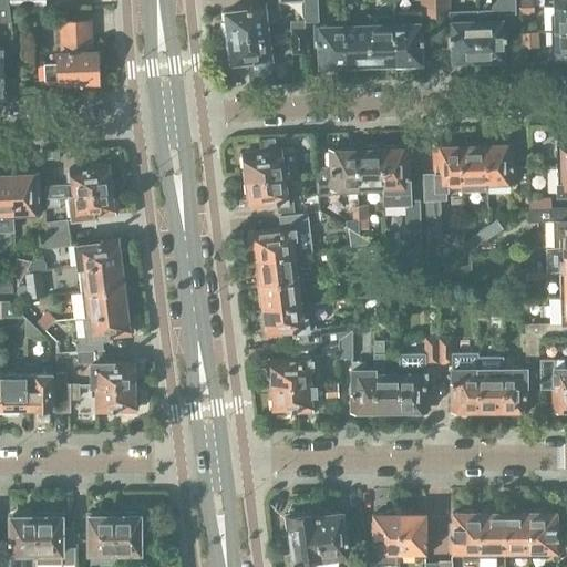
[(0,0),(0,98),(7,98),(7,80),(4,80),(3,47),(0,45),(0,14),(10,14),(9,4),(8,0),(0,0)]
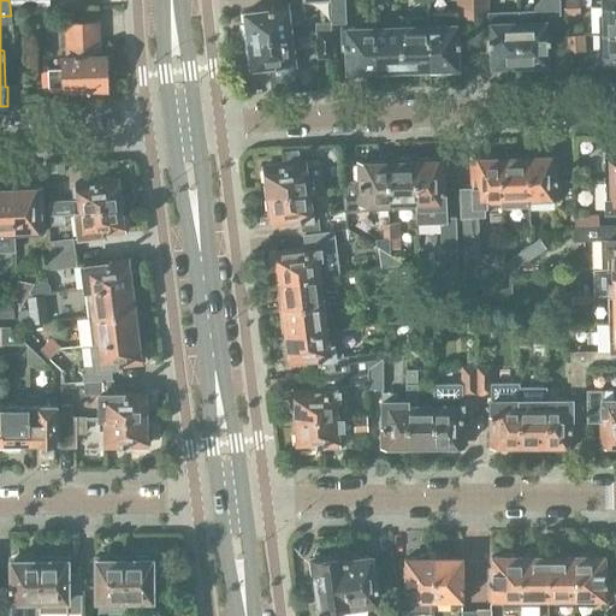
[(329,0),(330,0),(330,23),(345,23),(344,0),(329,0)]
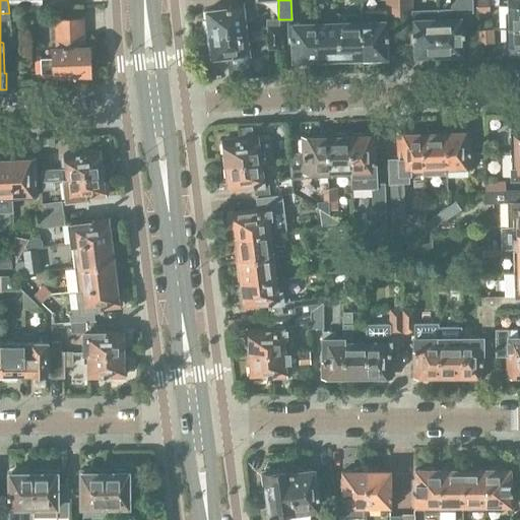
[(360,9),(361,13),(362,58),(364,58),(367,60),(373,60),(376,57),(385,57),(385,37),(387,37),(386,15),(399,15),(398,0),(385,0),(386,8),(360,9)]
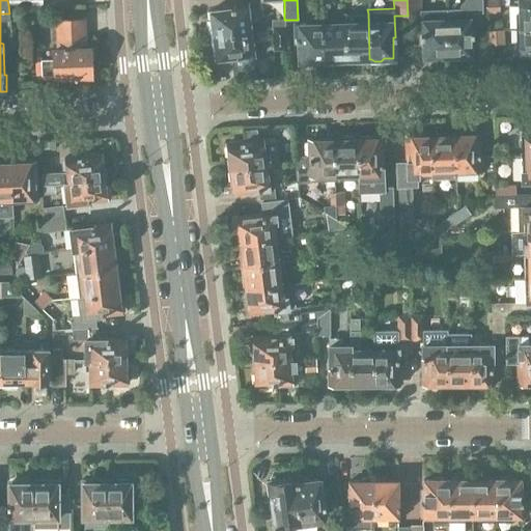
[(448,56),(446,10),(420,11),(419,0),(407,0),(408,16),(420,15),(421,36),(423,36),(423,57),(434,57),(437,58),(443,58),(446,56),(448,56)]
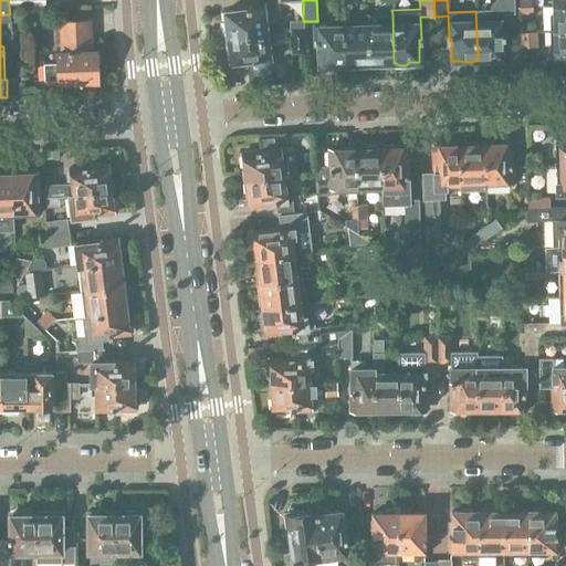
[(515,24),(514,0),(496,0),(492,4),(492,10),(475,11),(478,60),(479,60),(482,62),(489,62),(492,60),(503,59),(502,37),(504,37),(504,24),(515,24)]
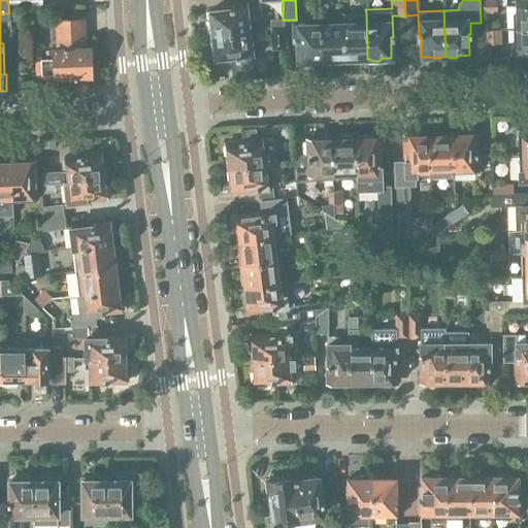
[(210,33),(210,35),(249,30),(245,4),(229,6),(229,8),(208,10),(209,22),(208,25),(208,31),(210,33)]
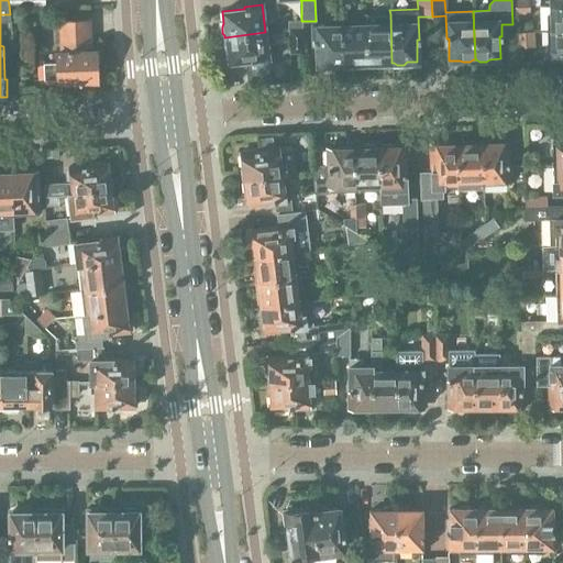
[(551,31),(562,30),(562,4),(550,6),(551,31)]
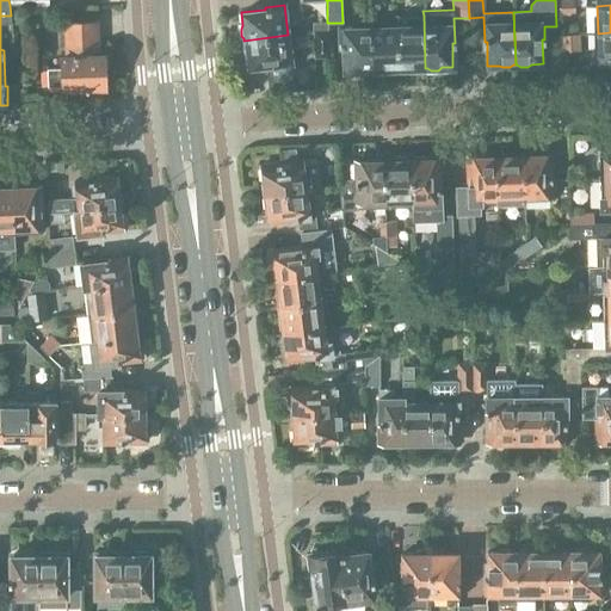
[(575,7),(560,7),(561,17),(575,17),(575,7)]
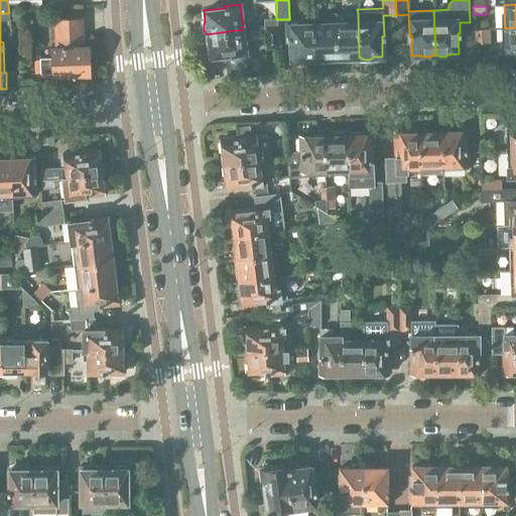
[(336,23),(337,58),(345,57),(349,60),(356,59),(358,57),(359,57),(358,13),(332,14),(332,23),(336,23)]
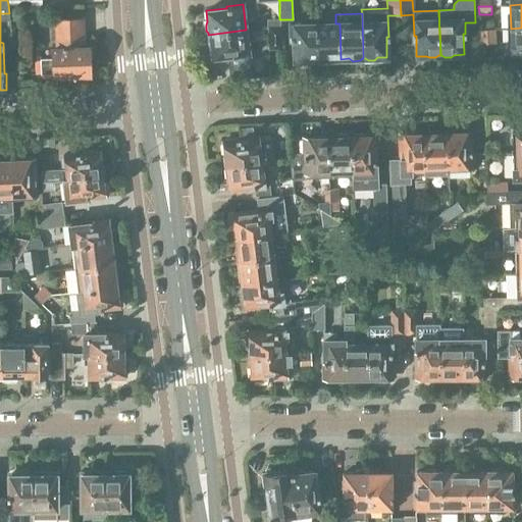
[(75,75),(90,74),(89,46),(84,46),(83,19),(55,20),(56,48),(53,48),(53,57),(41,58),(42,74),(54,73),(54,76),(72,75),(72,76),(75,76),(75,75)]
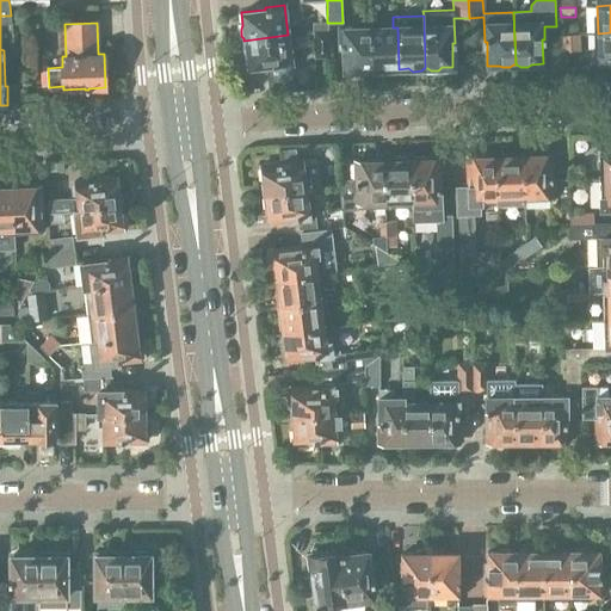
[(355,71),(357,73),(365,73),(369,71),(370,71),(369,28),(339,29),(339,48),(343,48),(344,71),(355,71)]
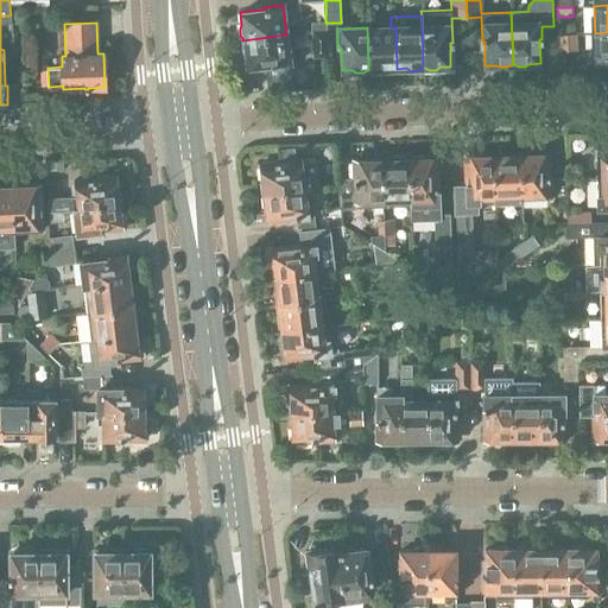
[(367,27),(368,70),(371,70),(374,73),(382,71),(386,69),(397,69),(396,27),(391,27),(367,27)]
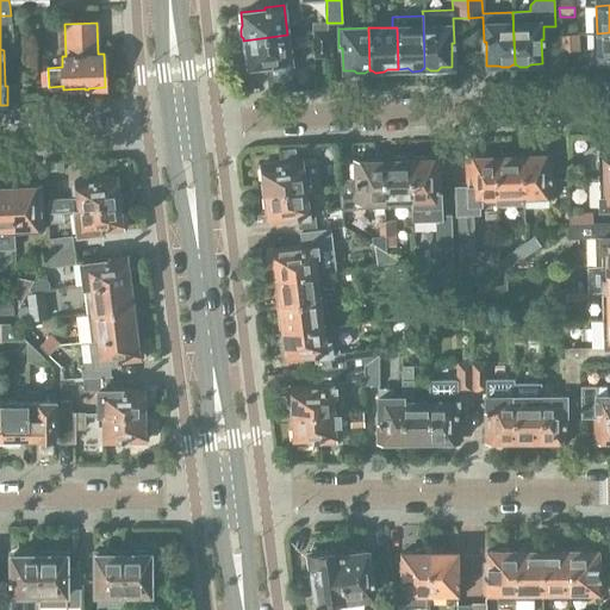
[(328,57),(328,31),(313,31),(313,57),(328,57)]
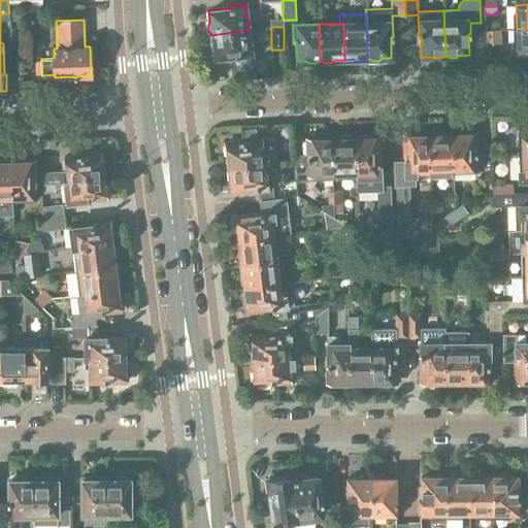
[(527,28),(517,29),(517,55),(527,54),(527,28)]
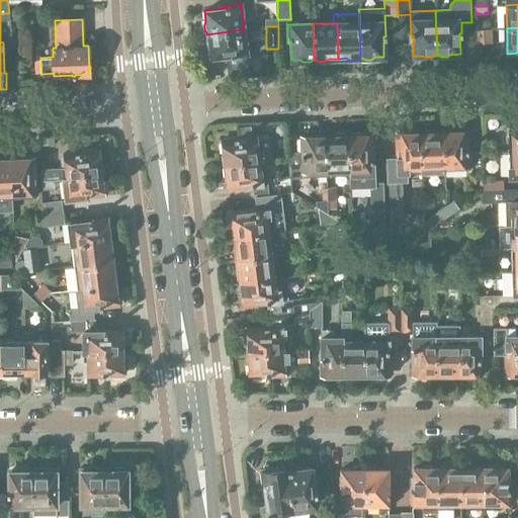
[(475,44),(476,44),(492,42),(492,28),(475,29),(475,44)]
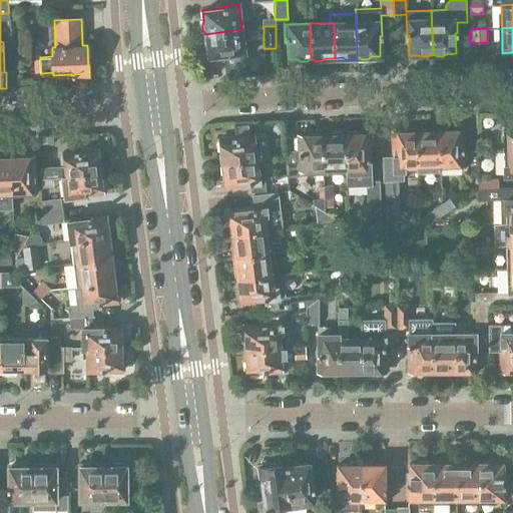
[(241,29),(204,34),(205,35),(203,39),(204,46),(206,48),(207,57),(227,55),(227,56),(244,54),(241,29)]
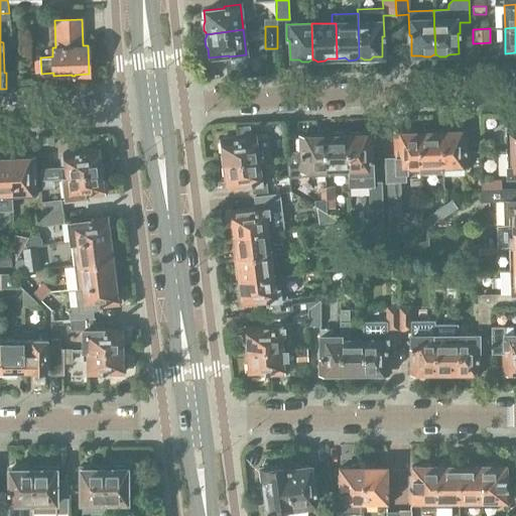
[(506,129),(507,152),(515,151),(515,126),(515,127),(515,128),(506,129)]
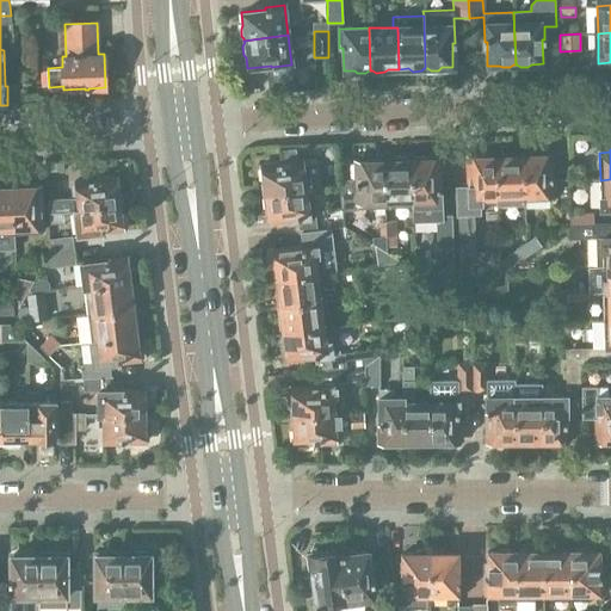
[(497,202),(495,156),(493,156),(491,154),(482,155),(480,156),(468,158),(469,203),(497,202)]
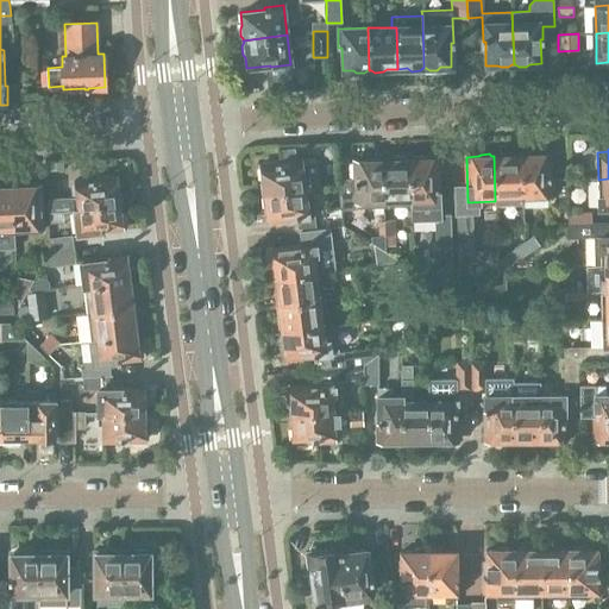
[(496,156),(494,156),(495,201),(522,200),(521,155),(510,156),(508,154),(497,154),(496,156)]
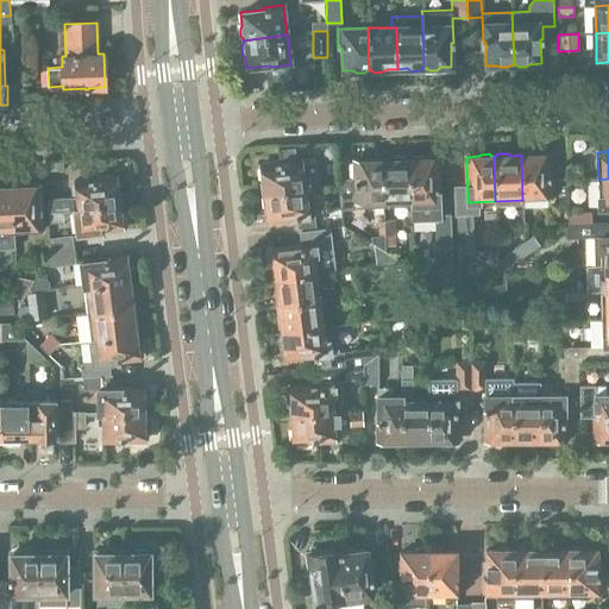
[(521,155),(522,200),(551,199),(550,171),(552,171),(552,156),(550,156),(548,154),(521,155)]
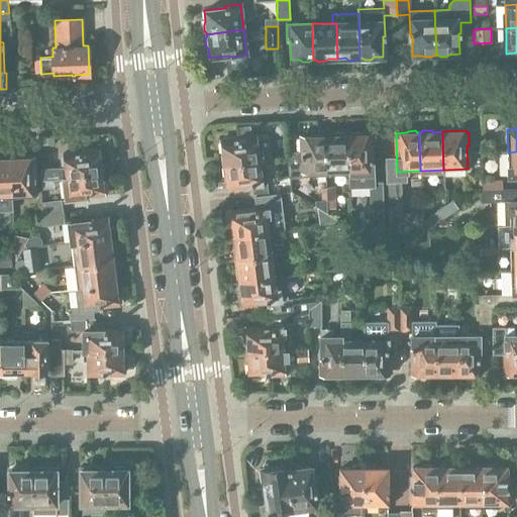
[(349,134),(348,134),(349,174),(349,188),(370,187),(371,204),(383,203),(382,182),(373,182),(372,134),(360,134),(359,132),(350,133),(349,134)]
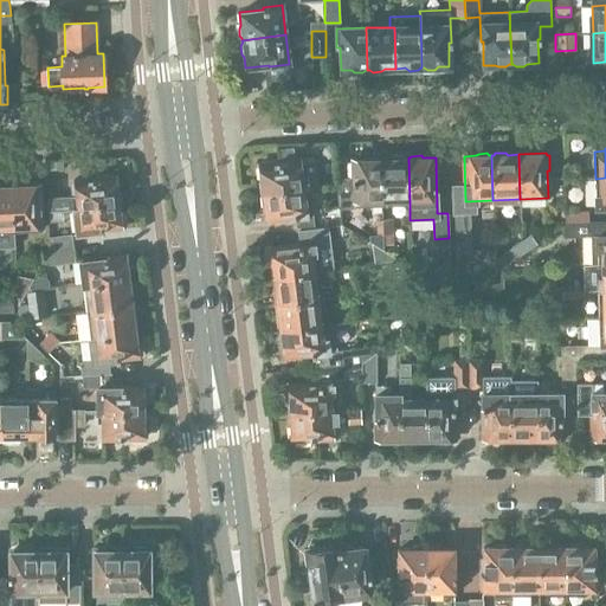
[(392,159),(380,159),(382,205),(410,204),(408,158),(404,159),(401,156),(393,156),(392,159)]
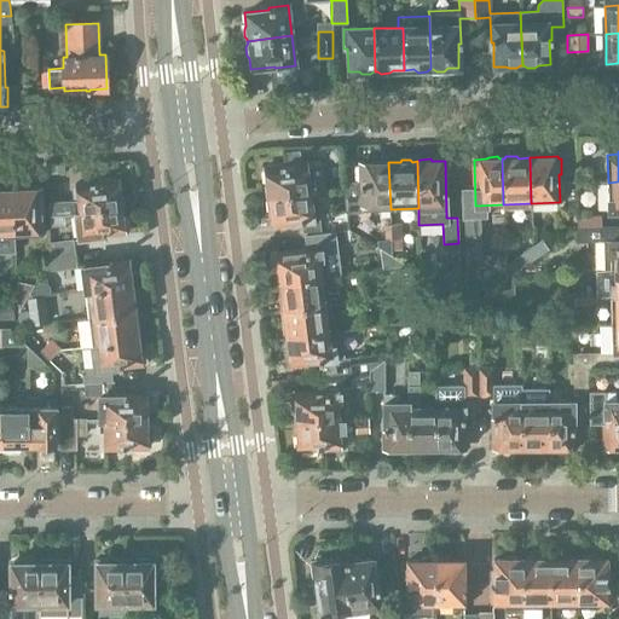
[(283,163),(267,166),(268,168),(266,168),(268,196),(325,189),(324,179),(322,163),(311,165),(311,162),(283,166),(283,163)]
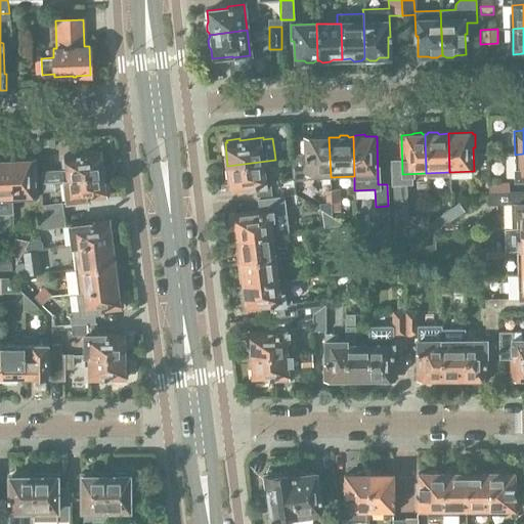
[(329,137),(318,138),(304,138),(304,140),(303,140),(303,154),(304,178),(331,177),(329,137)]
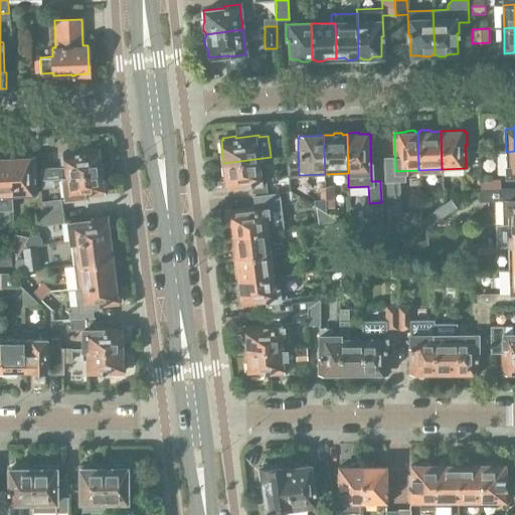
[(479,153),(492,152),(491,140),(479,140),(479,153)]
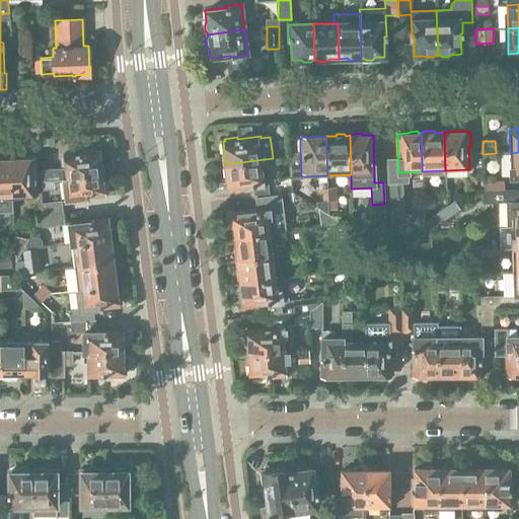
[(63,179),(101,174),(98,151),(97,151),(97,149),(82,151),(82,153),(60,156),(63,179)]
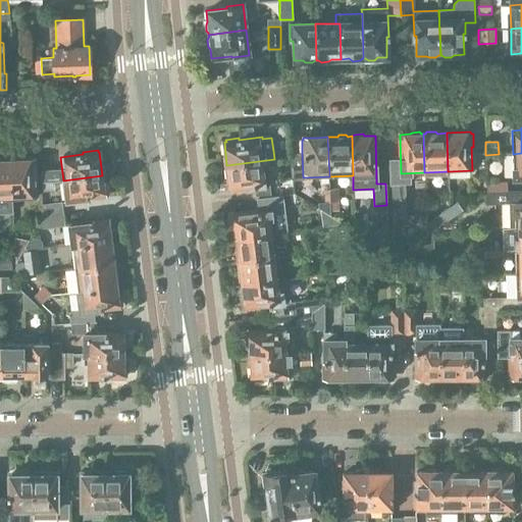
[(521,153),(513,154),(514,178),(521,177),(521,153)]
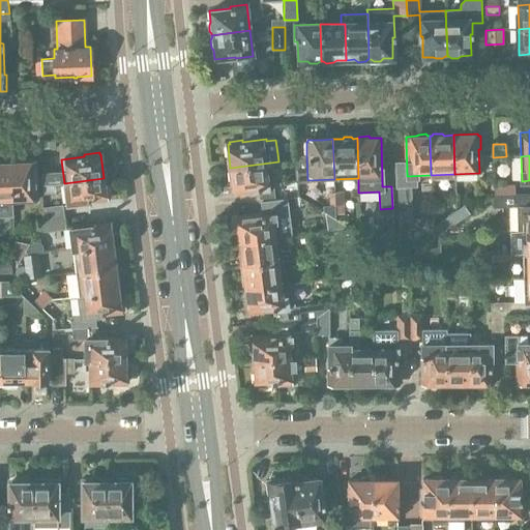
[(0,202),(11,202),(10,163),(1,164),(0,162),(0,202)]
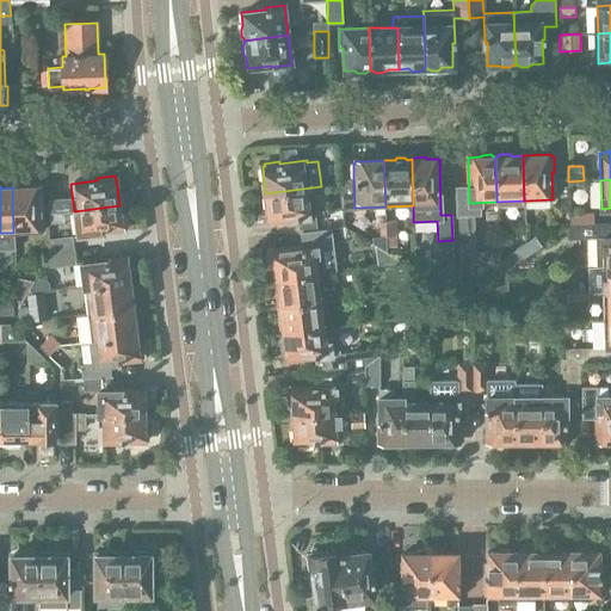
[(41,186),(12,187),(13,233),(42,232),(41,205),(44,205),(43,189),(41,189),(41,186)]
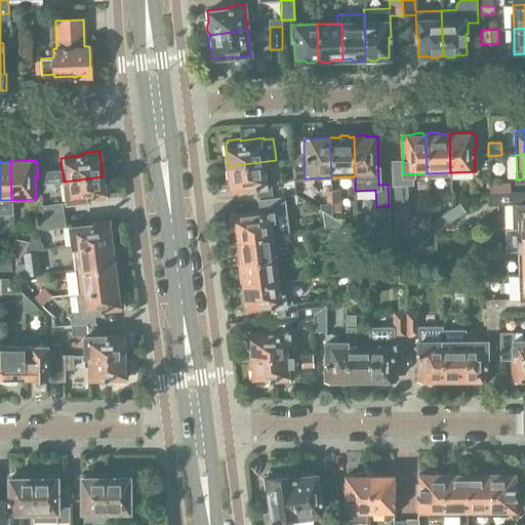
[(276,160),(228,166),(229,168),(227,170),(228,179),(230,180),(231,191),(256,188),(258,199),(276,197),(295,194),(294,179),(269,184),(268,165),(273,164),(273,161),(276,161),(276,160)]
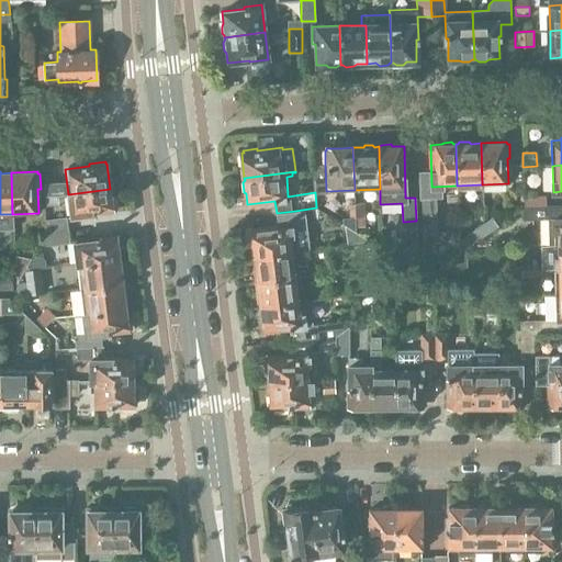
[(58,183),(46,183),(44,183),(45,195),(58,194),(58,183)]
